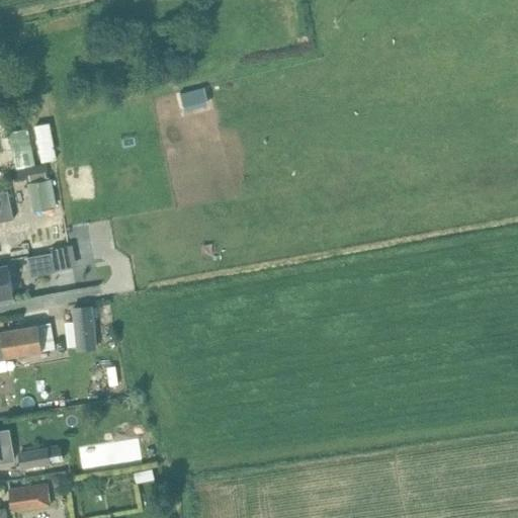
[(44,162),(59,160),(53,123),(38,125),(44,162)]
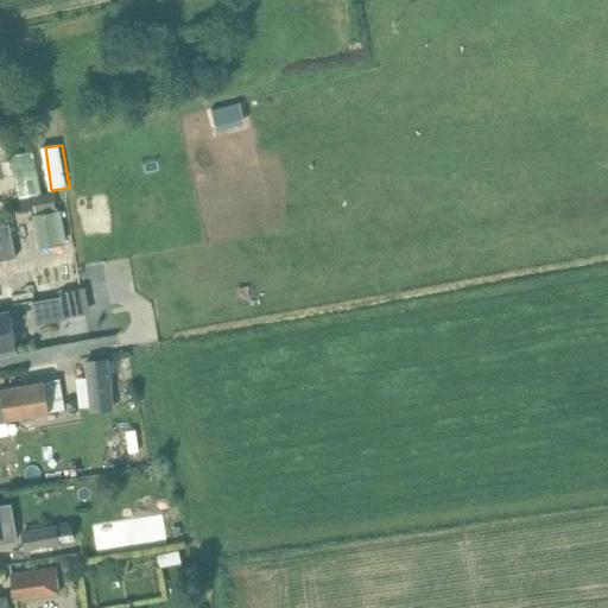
[(35,152),(12,156),(19,200),(42,196),(35,152)]
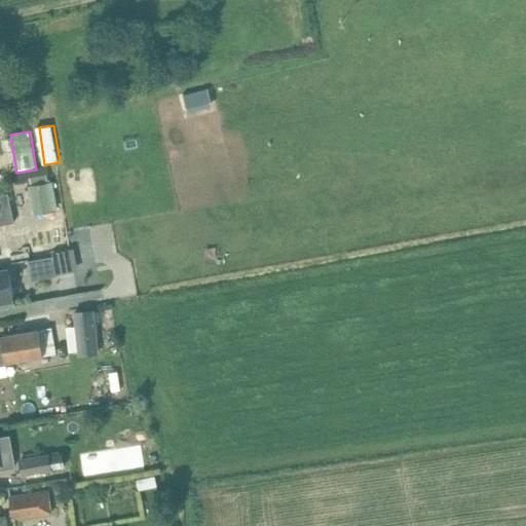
[(49,183),(28,186),(33,214),(54,211),(49,183)]
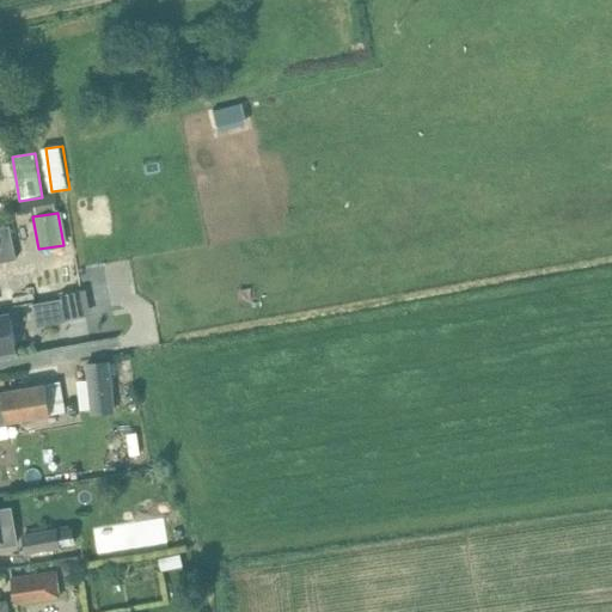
[(10,226),(0,227),(0,262),(16,261),(10,226)]
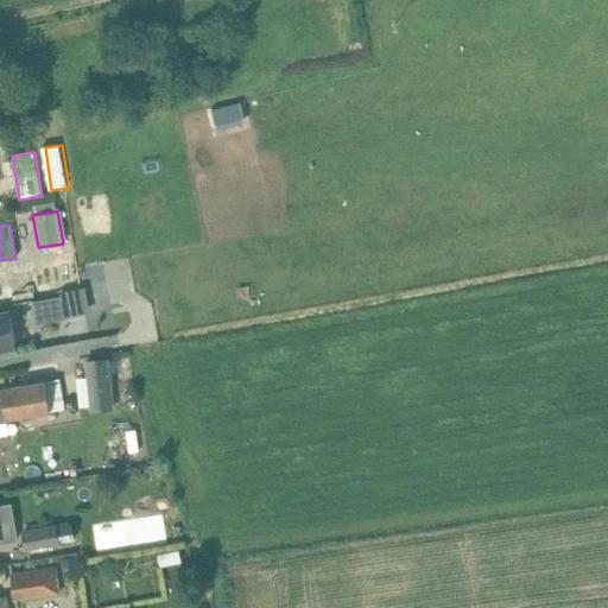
[(33,282),(36,296),(69,290),(67,276),(33,282)]
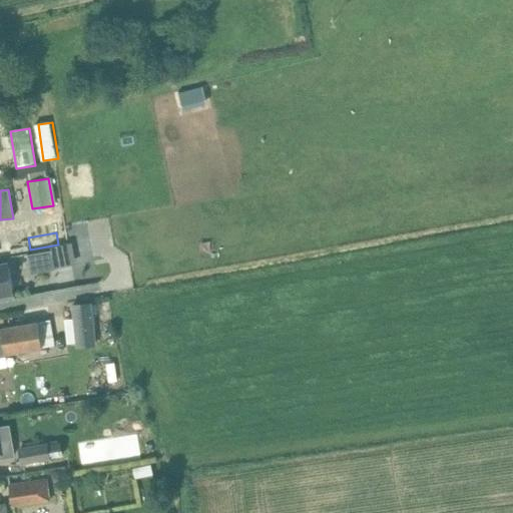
[(54,268),(51,249),(27,253),(30,272),(54,268)]
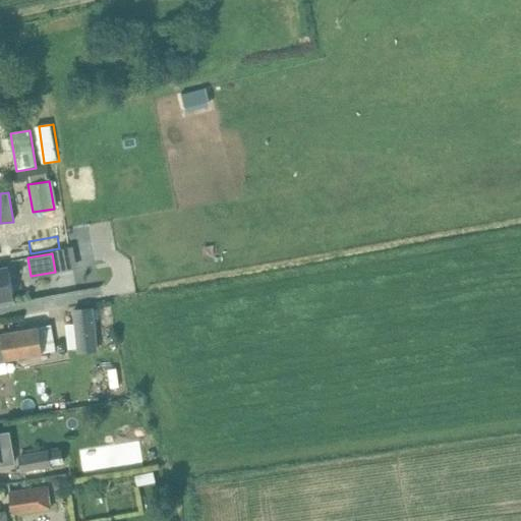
[(8,268),(2,269),(0,269),(0,300),(13,298),(8,268)]
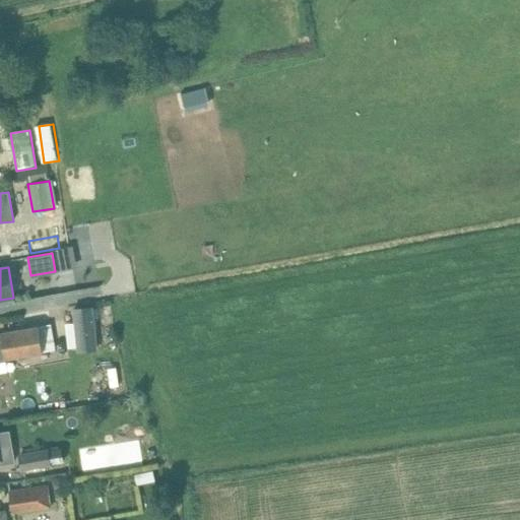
[(73,310),(78,350),(95,348),(91,308),(73,310)]
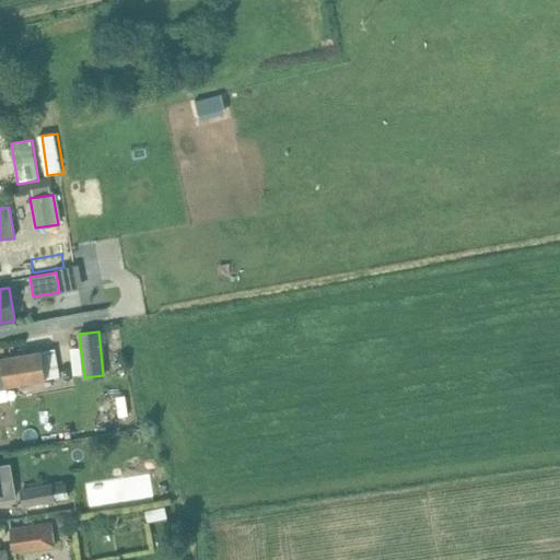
[(0,387),(47,378),(59,376),(55,348),(42,350),(0,358),(0,387)]
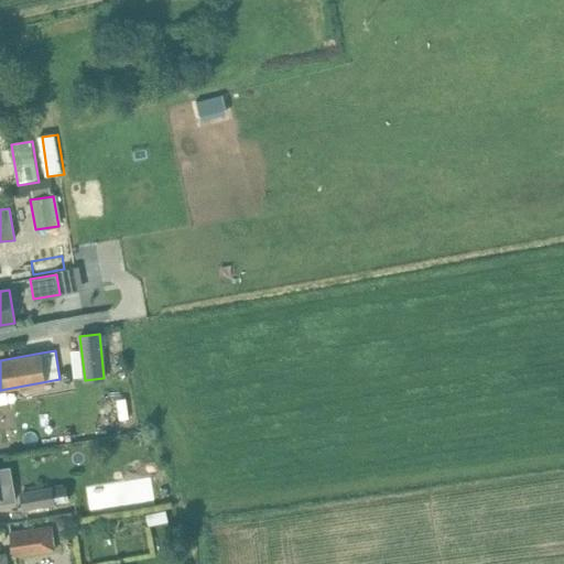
[(0,502),(13,500),(11,486),(8,468),(0,469),(0,502)]
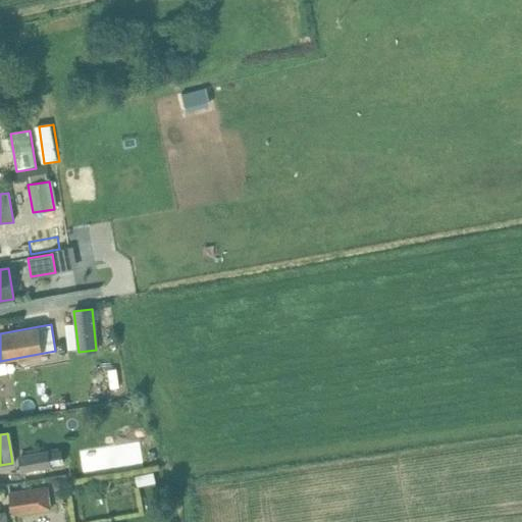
[(22,471),(64,464),(61,449),(49,452),(49,451),(19,456),(22,471)]
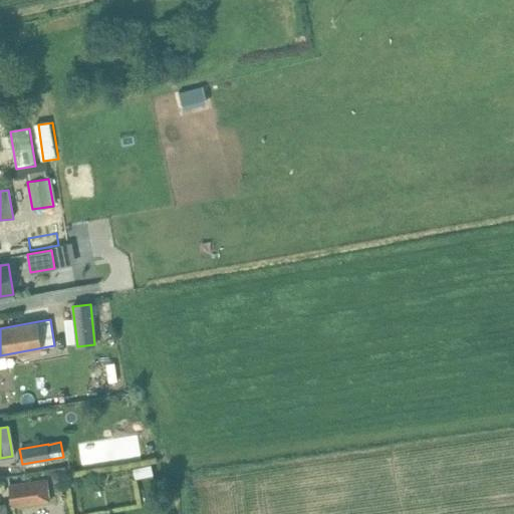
[(151,466),(141,467),(143,477),(153,476),(151,466)]
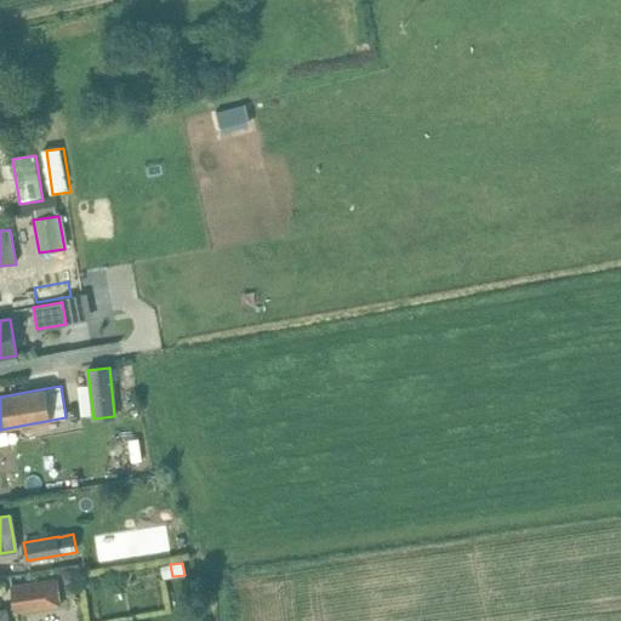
[(63,605),(58,580),(12,587),(16,613),(63,605)]
